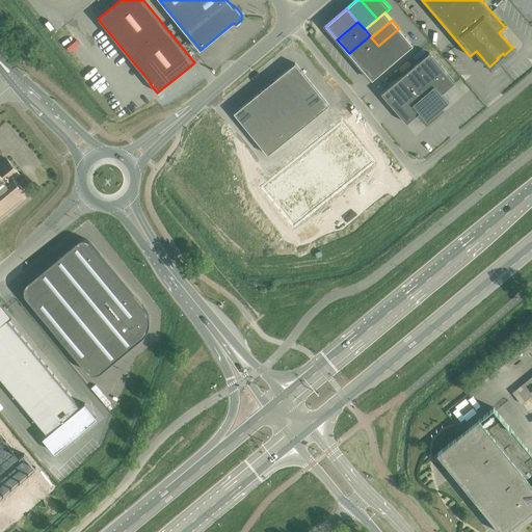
[(399,28),(378,46),(381,49),(386,54),(405,36),(399,28)]
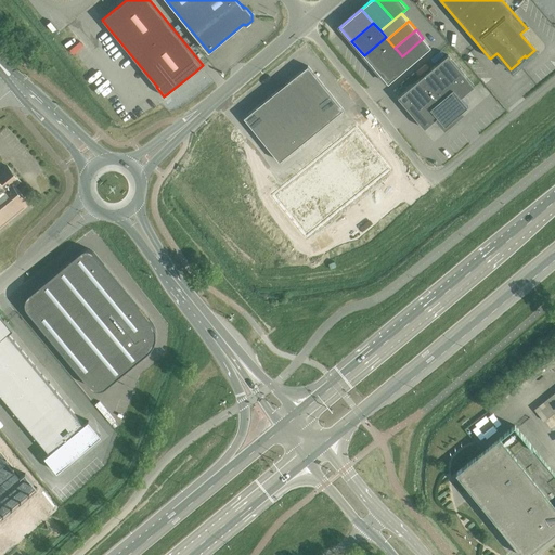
[(386,37),(364,55),(376,69),(398,51),(395,48),(387,39),(386,37)]
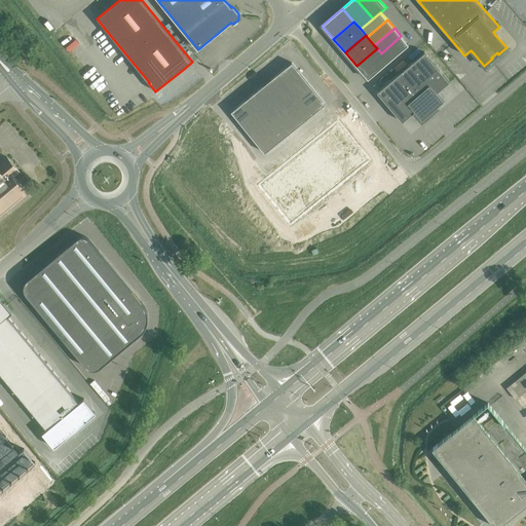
[(381,53),(388,62),(408,45),(401,36),(381,53)]
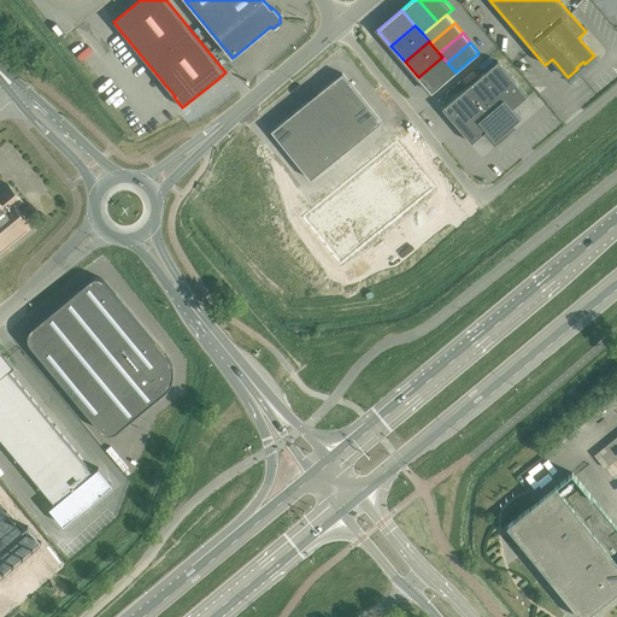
[(447,63),(442,57),(418,77),(432,93),(456,72),(447,63)]
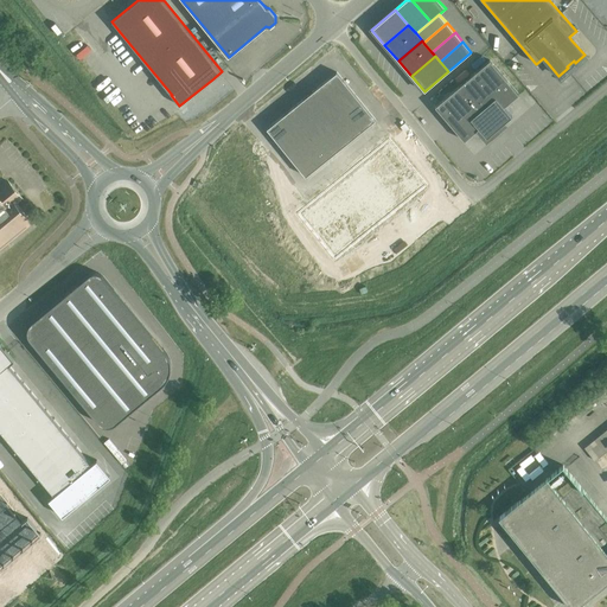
[(465,141),(479,128),(486,138),(512,116),(504,107),(518,95),(490,61),(435,107),(465,141)]
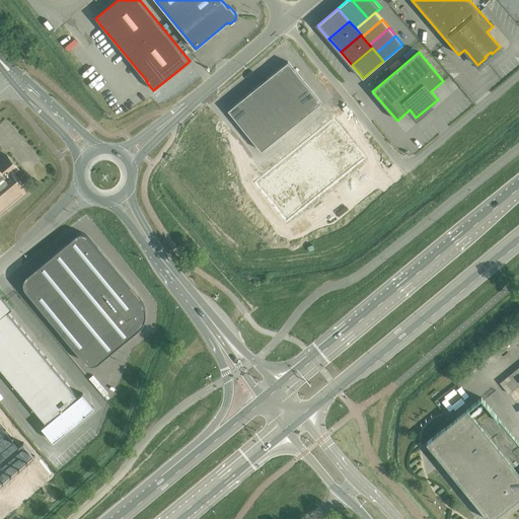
[(288,62),(275,73),(291,93),(293,91),(304,82),(288,62)]
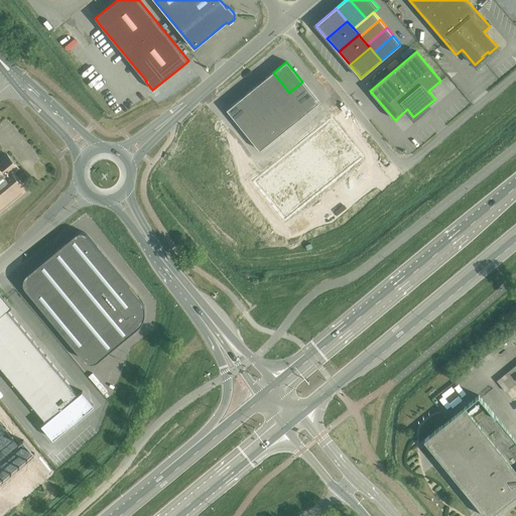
[(273,73),(262,82),(278,101),(282,98),(289,93),(273,73)]
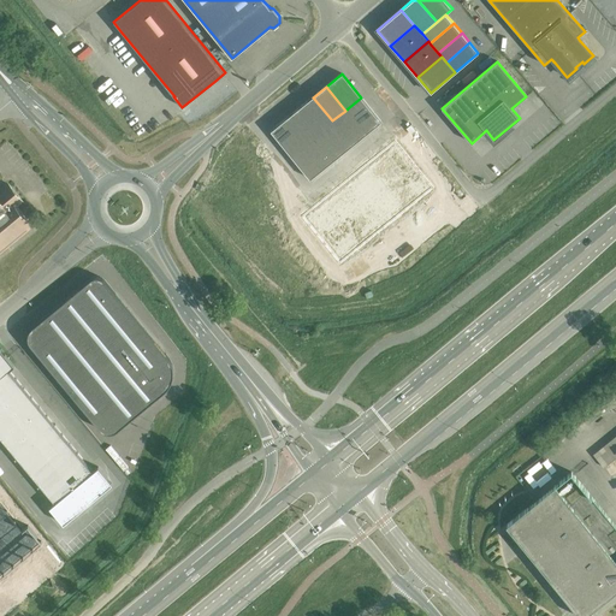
[(313,98),(300,107),(319,131),(325,126),(332,120),(313,98)]
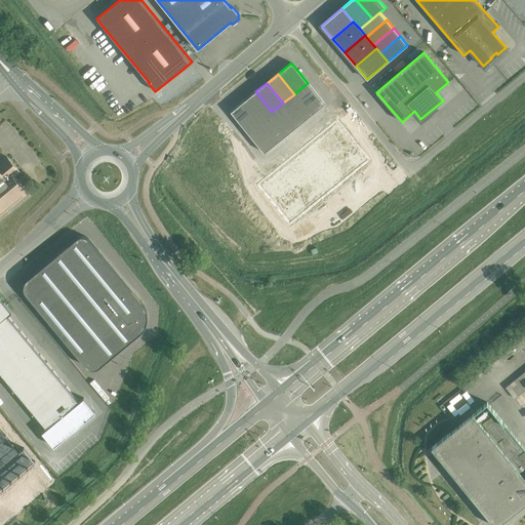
[(308,83),(296,92),(314,113),(324,104),(308,83)]
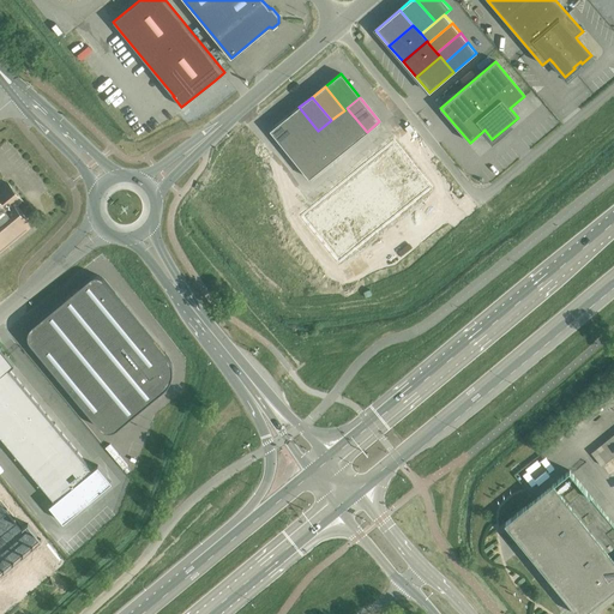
[(299,107),(286,118),(305,142),(312,134),(318,131),(299,107)]
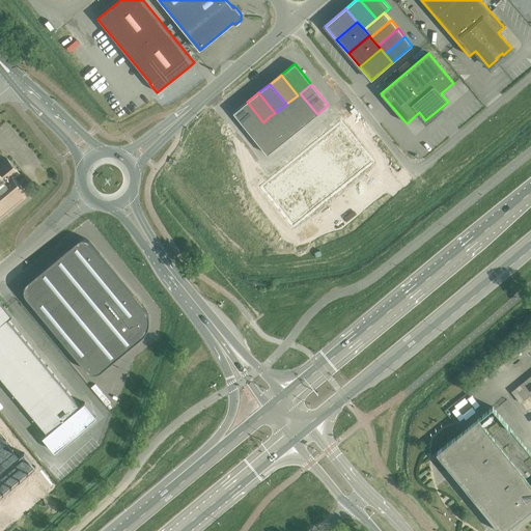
[(298,95),(290,101),(307,122),(316,114),(317,114),(300,93),(298,95)]
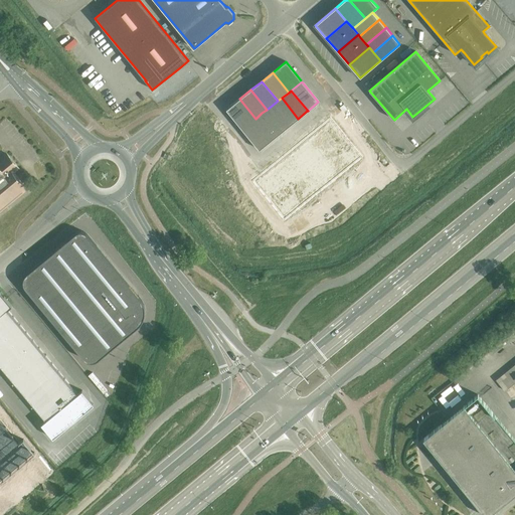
[(278,101),(272,106),(289,126),(298,119),(282,98),(278,101)]
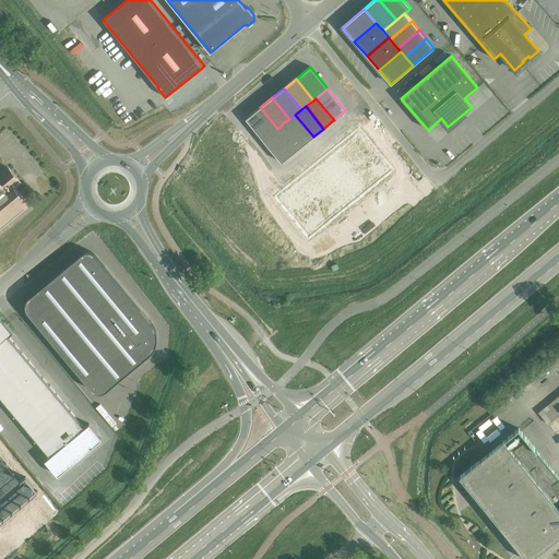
[(260,107),(246,119),(262,140),(274,130),(277,129),(260,107)]
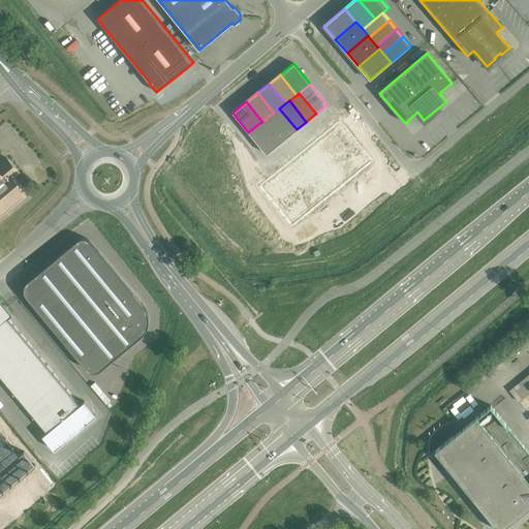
[(274,113),(269,116),(286,137),(297,129),(279,109),(274,113)]
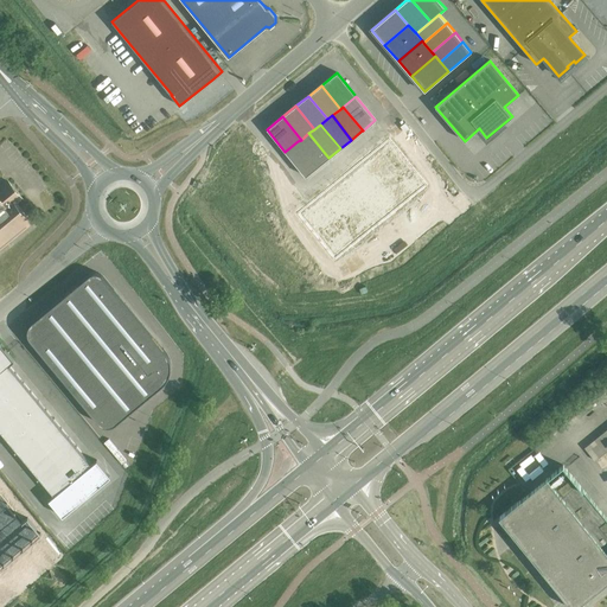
[(301,140),(298,141),(318,166),(328,158),(308,133),(301,140)]
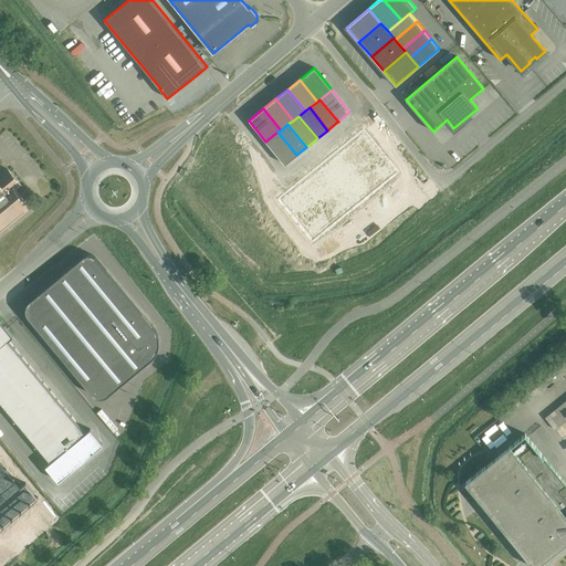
[(360,126),(275,195),(311,238),(396,168),(360,126)]
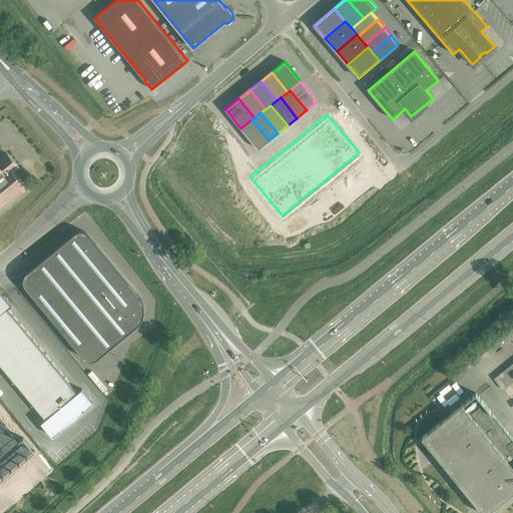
[(251,119),(240,128),(259,149),(269,140),(251,119)]
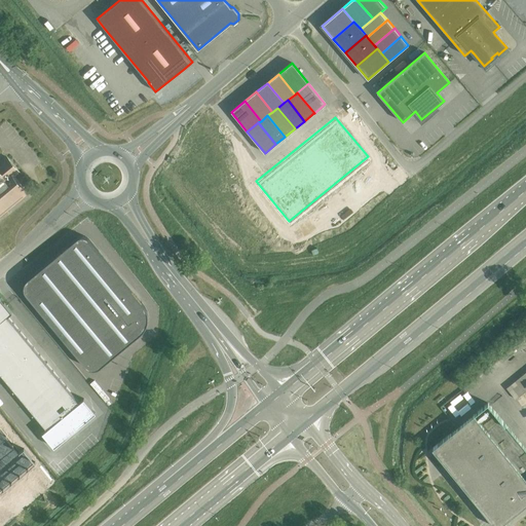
[(0,215),(27,192),(13,176),(19,172),(7,157),(0,162),(0,215)]
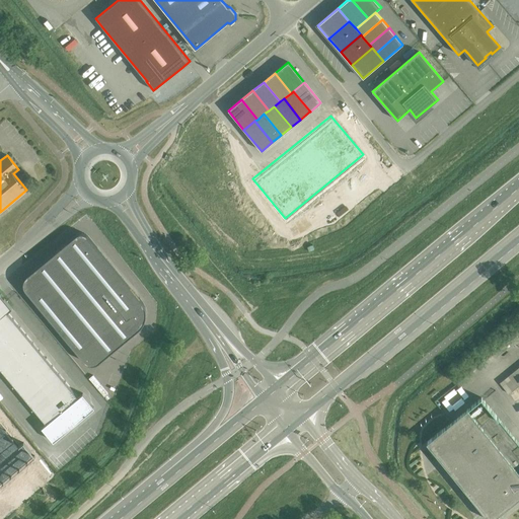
[(38,268),(28,275),(35,283),(42,290),(33,296),(31,298),(44,311),(52,321),(71,346),(76,352),(78,354),(80,352),(88,346),(92,351),(98,358),(100,361),(129,338),(140,327),(141,326),(144,323),(145,319),(146,316),(146,312),(145,308),(144,304),(140,298),(97,247),(88,236),(87,235),(85,234),(84,233),(82,233),(81,233),(79,233),(77,234),(76,235),(68,241),(61,248),(38,268)]
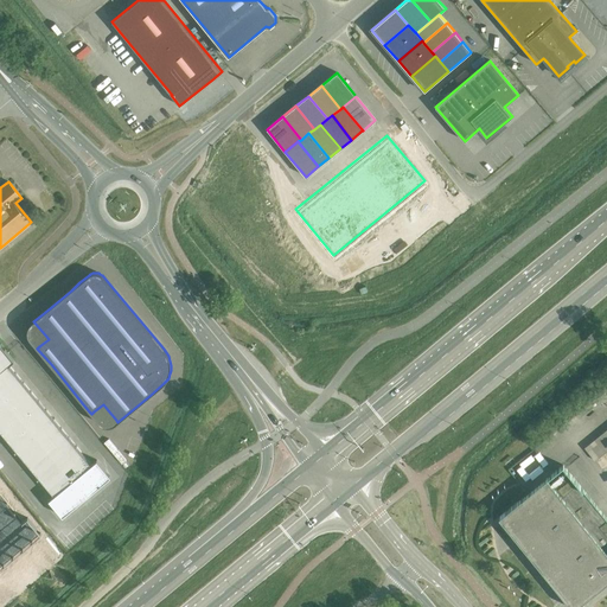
[(0,344),(0,371),(8,365),(14,360),(0,344)]
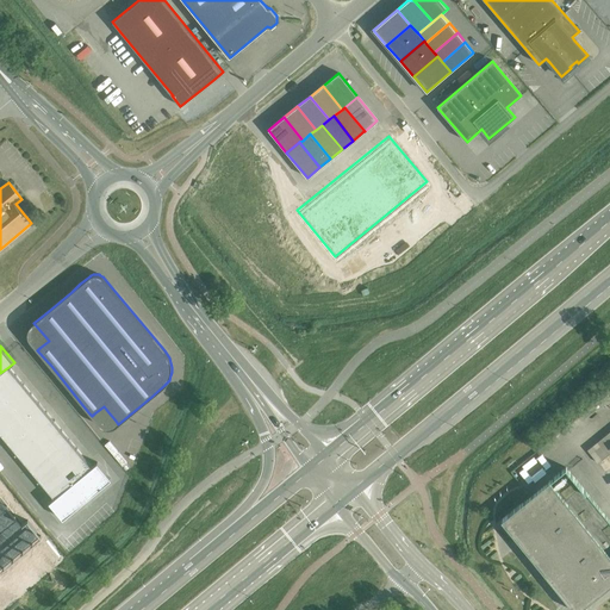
[(0,373),(0,388),(16,375),(8,367),(0,373)]
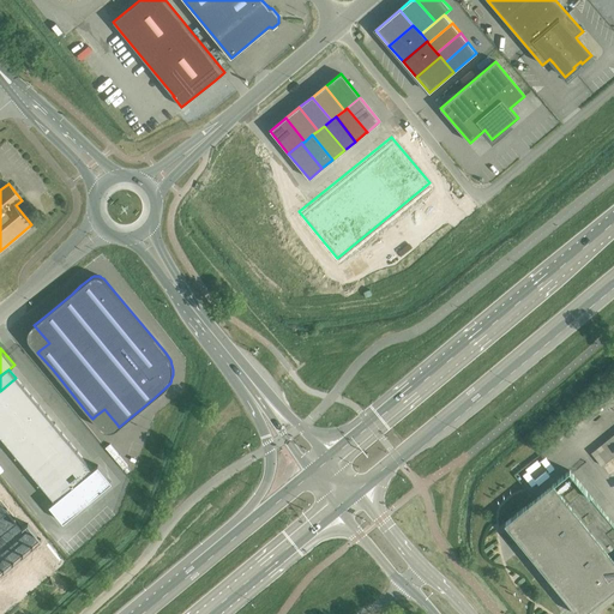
[(16,378),(0,391),(0,397),(5,403),(24,387),(16,378)]
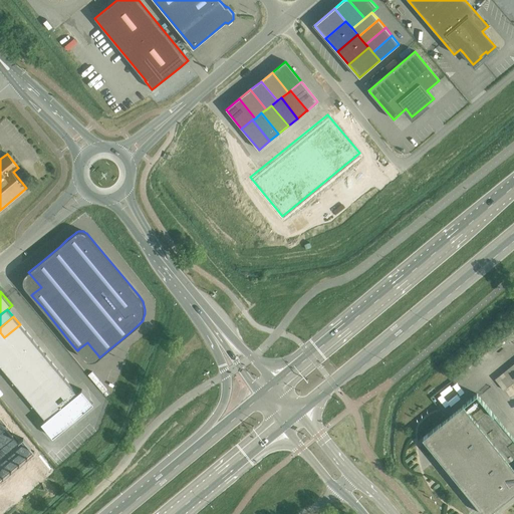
[(20,324),(4,337),(10,345),(26,332),(20,324)]
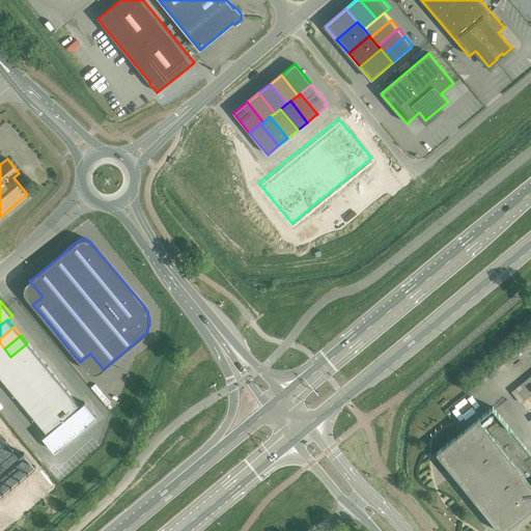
[(27,343),(10,357),(18,364),(34,351),(27,343)]
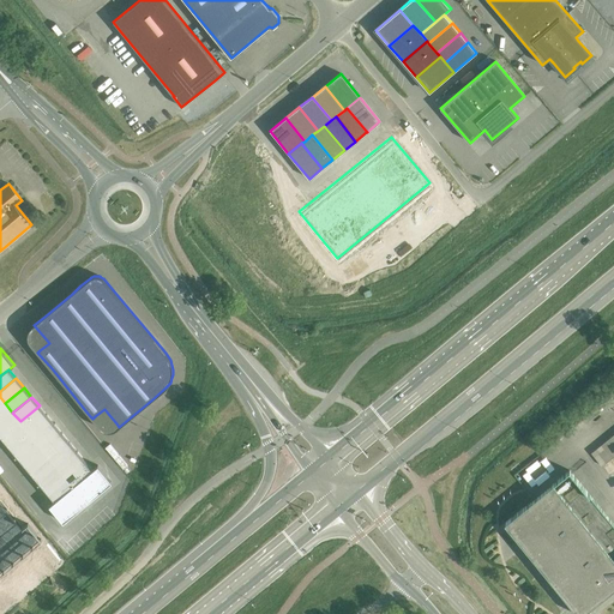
[(5,403),(0,407),(0,422),(12,413),(5,403)]
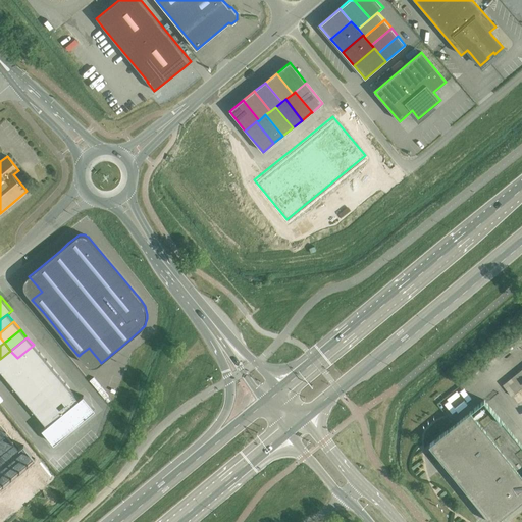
[(34,345),(17,358),(23,366),(40,353),(34,345)]
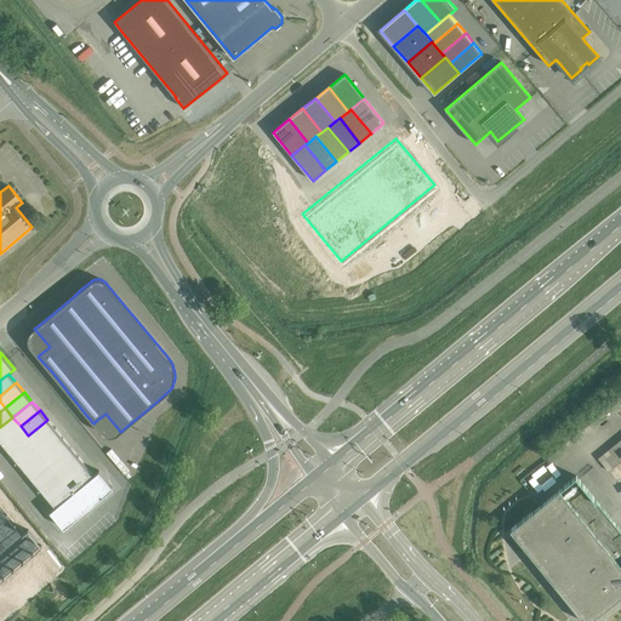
[(12,417),(0,427),(0,440),(1,442),(21,426),(12,417)]
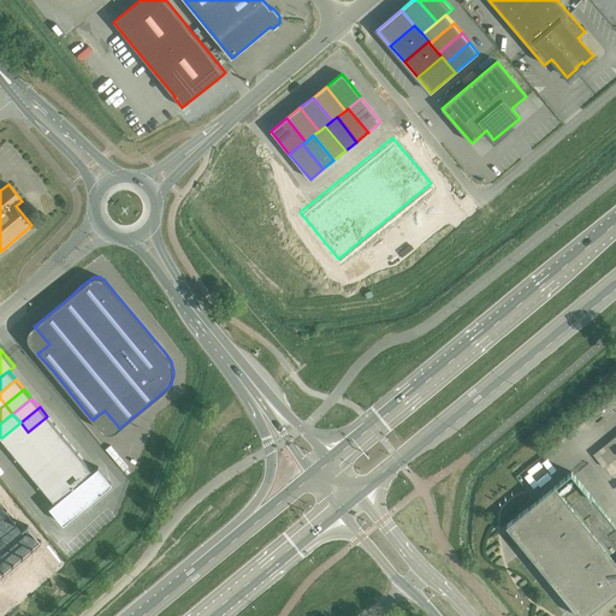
[(47,416),(28,432),(36,442),(54,426),(47,416)]
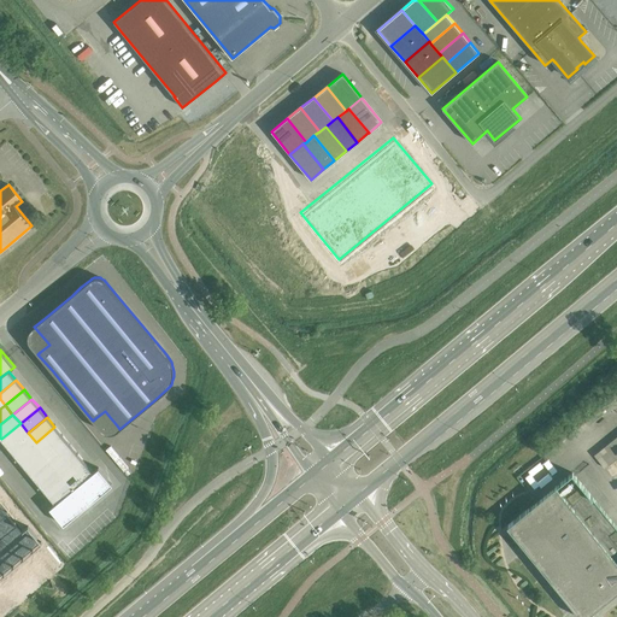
[(21,423),(1,439),(9,448),(28,433),(21,423)]
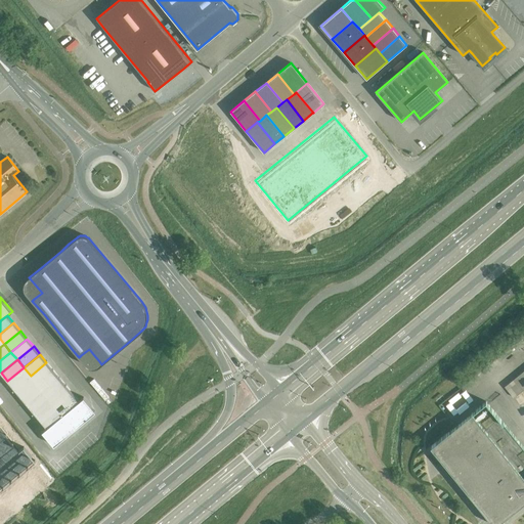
[(46,362),(31,376),(37,383),(53,369),(46,362)]
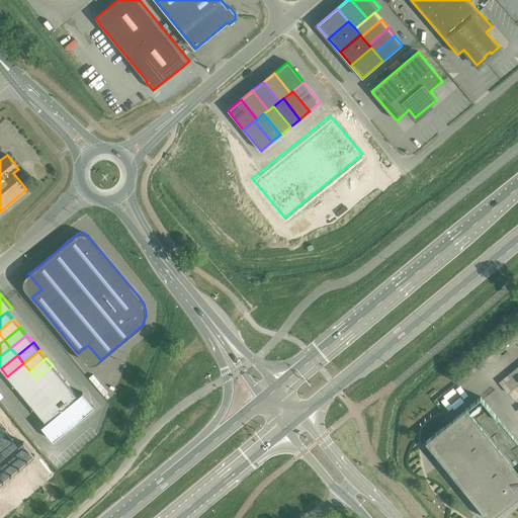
[(23,363),(7,376),(14,384),(30,371),(23,363)]
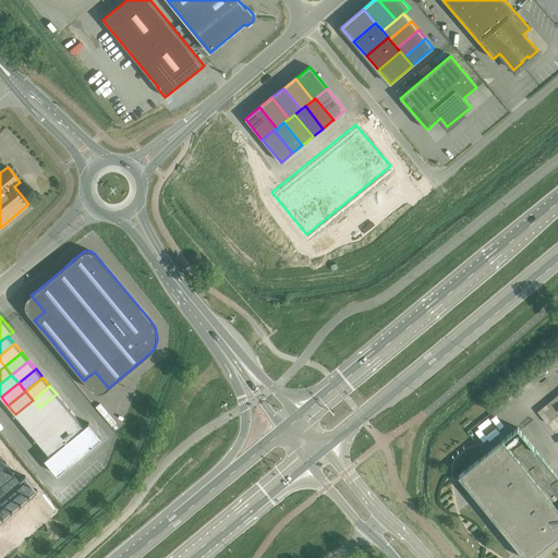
[(57,393),(39,408),(46,416),(63,402),(57,393)]
